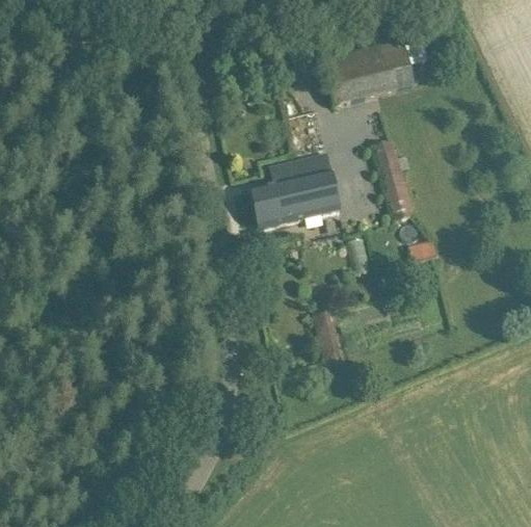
[(335,105),(380,95),(414,86),(402,40),(324,58),(335,105)]
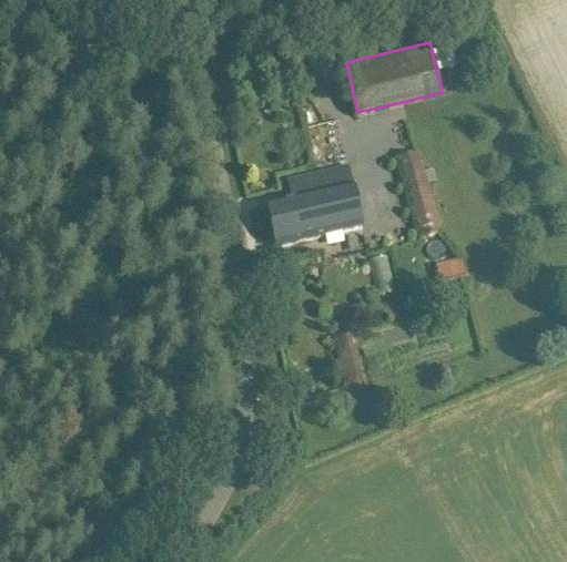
[(428,180),(425,167),(419,147),(417,149),(397,154),(421,235),(439,230),(443,230),(428,180)]
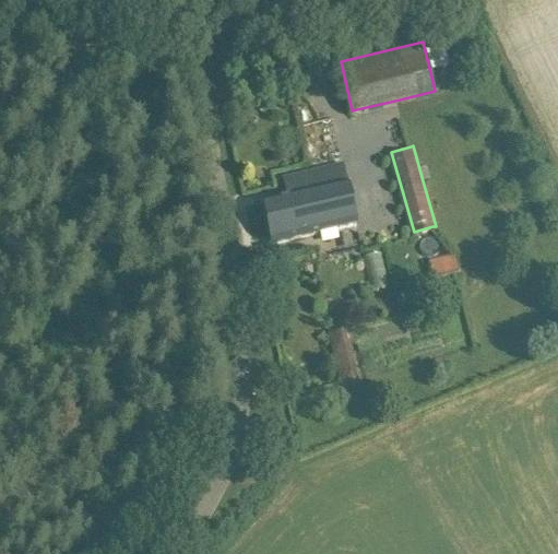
[(272,239),(283,237),(359,220),(347,162),(283,175),(287,193),(262,199),(272,239)]
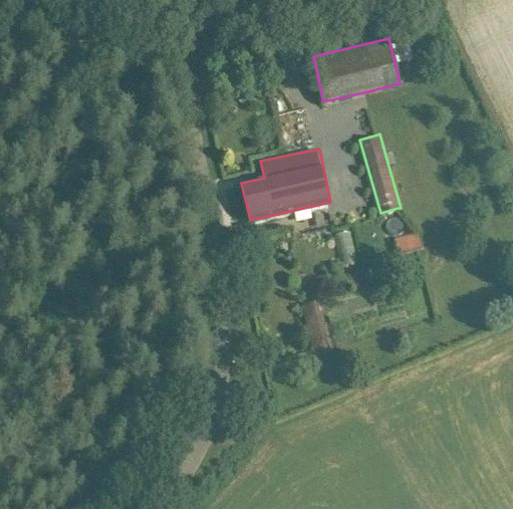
[(336,230),(346,261),(363,256),(353,225),(336,230)]
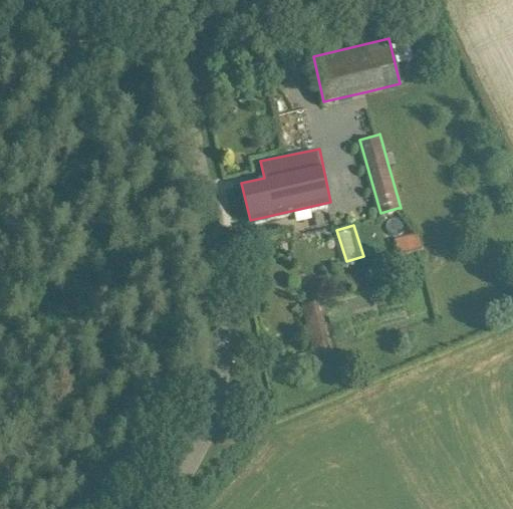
[(422,246),(418,230),(416,231),(396,236),(400,252),(422,246)]
